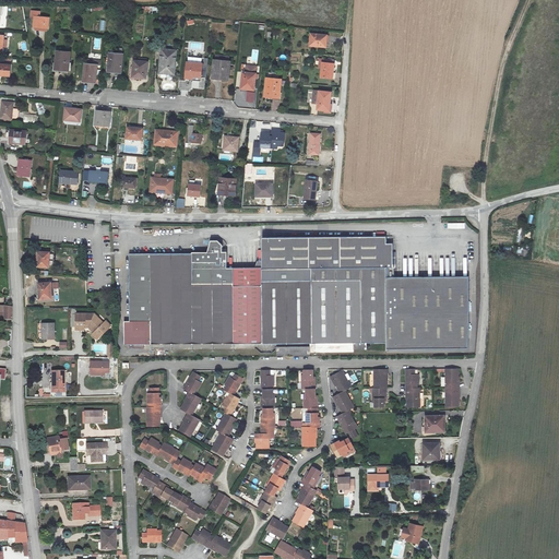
[(39,13),(31,12),(30,20),(34,21),(34,28),(47,30),(48,20),(39,19),(39,13)]
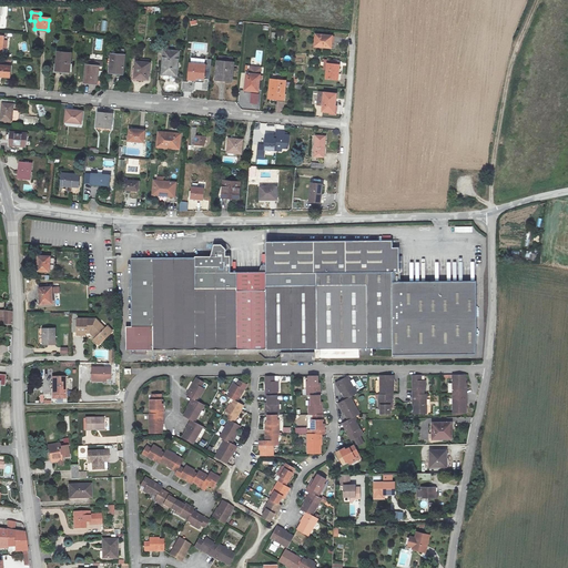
[(315,36),(314,48),(331,49),(332,38),(315,36)]
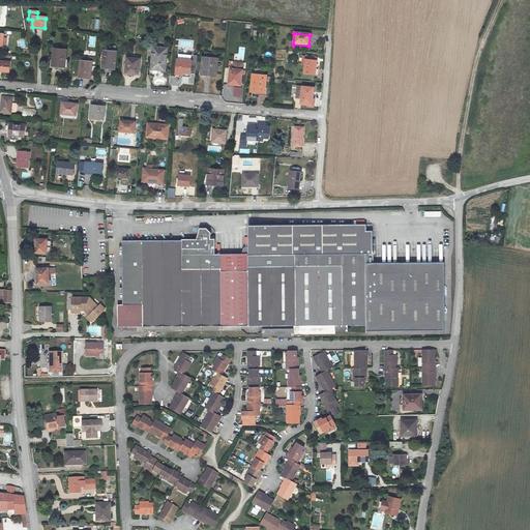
[(165,48),(151,46),(149,68),(163,69),(165,48)]
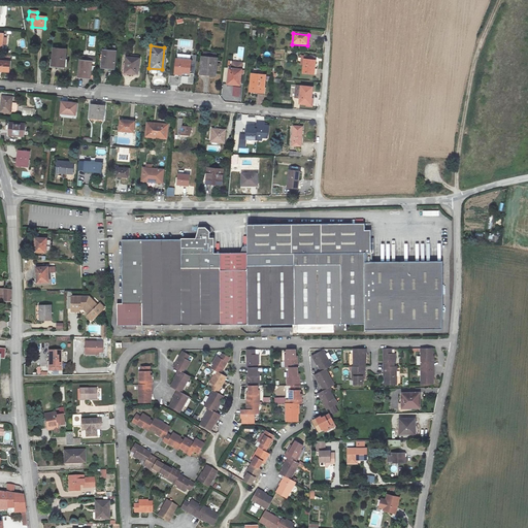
[(52,46),(50,63),(63,65),(64,48),(52,46)]
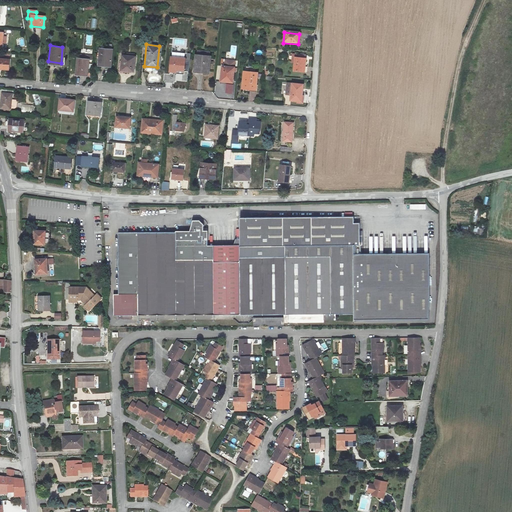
[(230,52),(227,52),(227,57),(236,58),(237,45),(231,45),(230,52)]
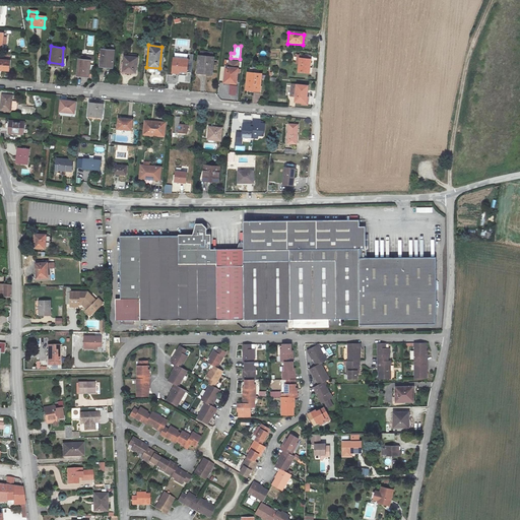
[(113,50),(100,49),(99,62),(106,63),(106,66),(112,66),(113,50)]
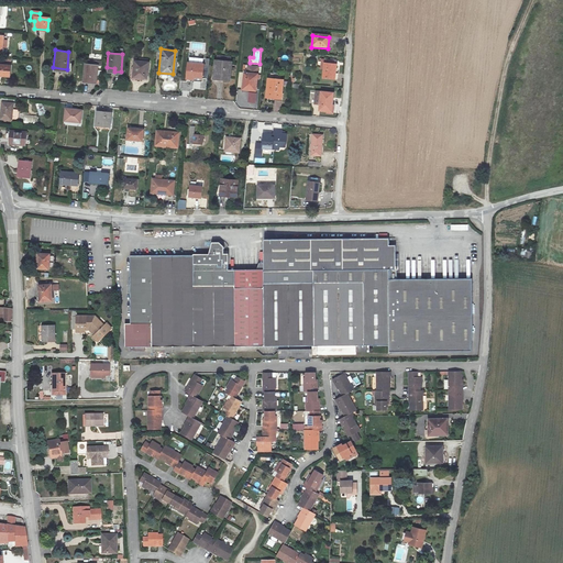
[(133,59),(132,76),(145,78),(147,62),(133,59)]
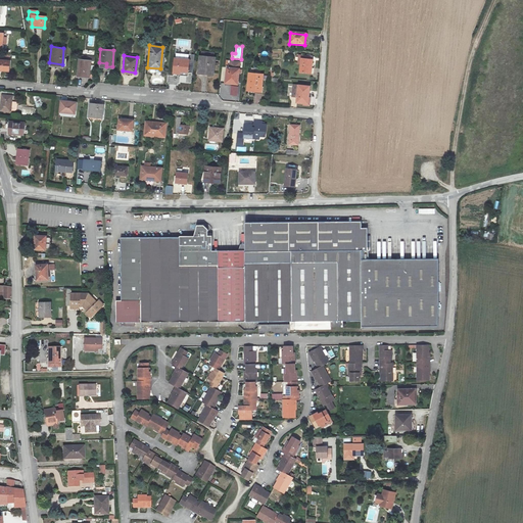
[(301,59),(300,73),(311,74),(312,57),(305,57),(304,59),(301,59)]
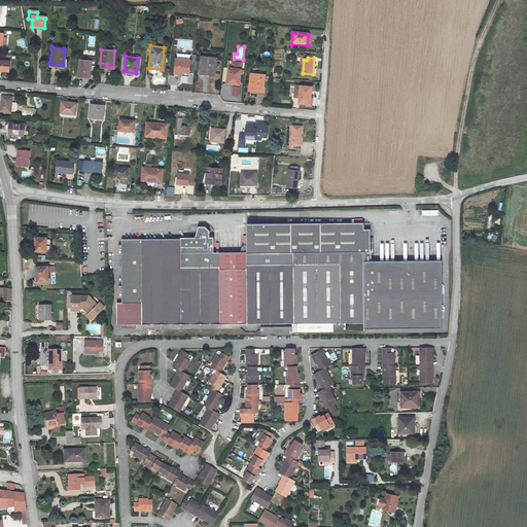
[(0,60),(0,70),(8,71),(9,62),(0,60)]
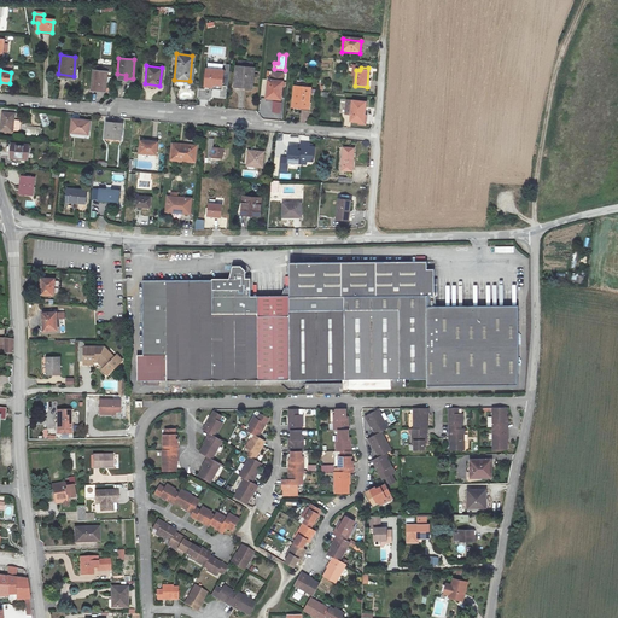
[(92,70),(89,89),(104,91),(106,71),(92,70)]
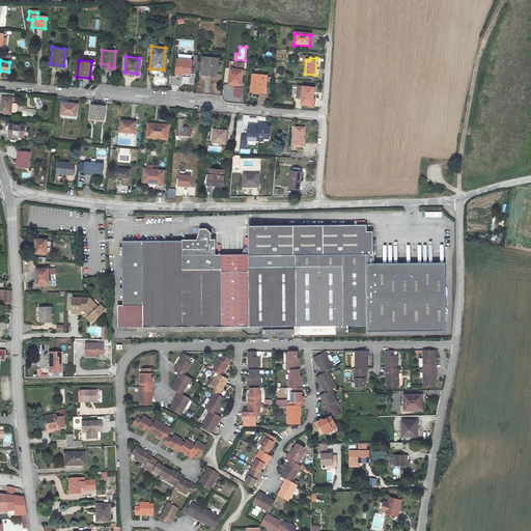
[(191,61),(175,60),(174,76),(183,77),(183,74),(190,74),(191,61)]
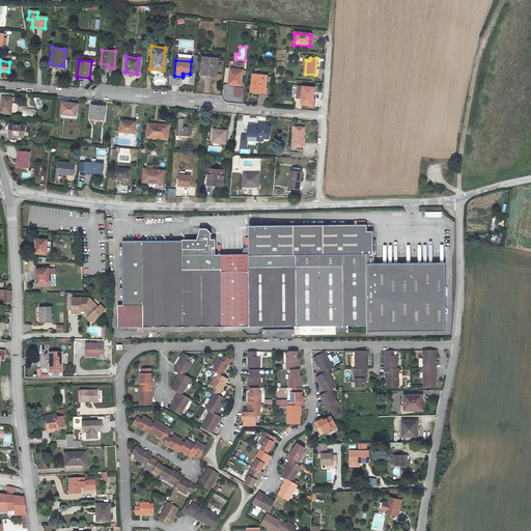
[(215,62),(201,60),(199,78),(214,79),(215,62)]
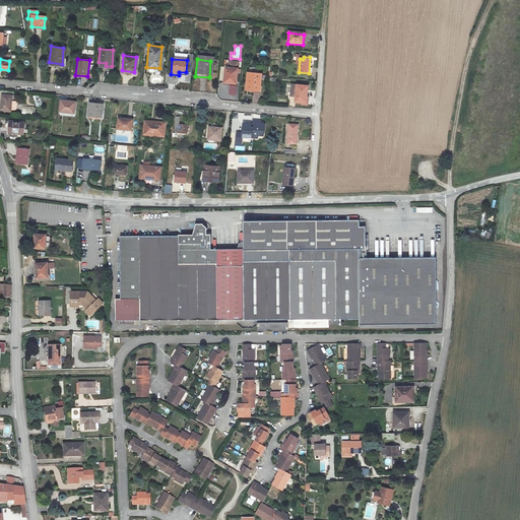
[(221,70),(220,82),(231,83),(232,81),(235,81),(236,68),(225,66),(224,71),(221,70)]
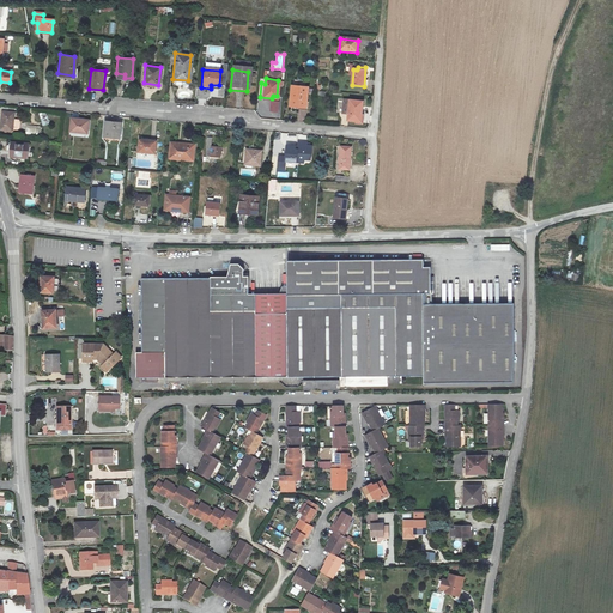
[(307,86),(291,85),(289,104),(304,107),(307,86)]
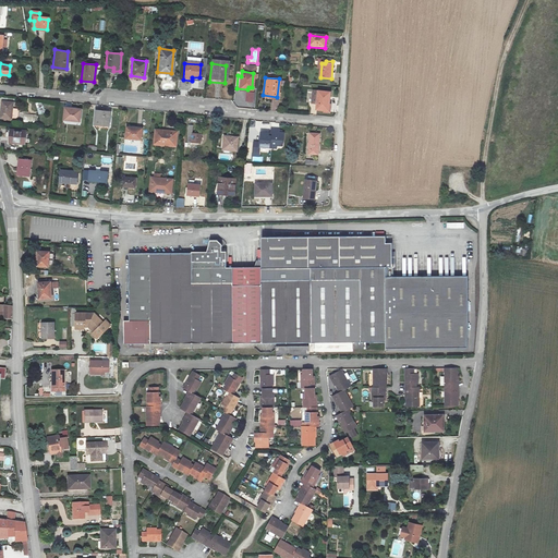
[(245,101),(254,102),(255,92),(247,91),(245,101)]
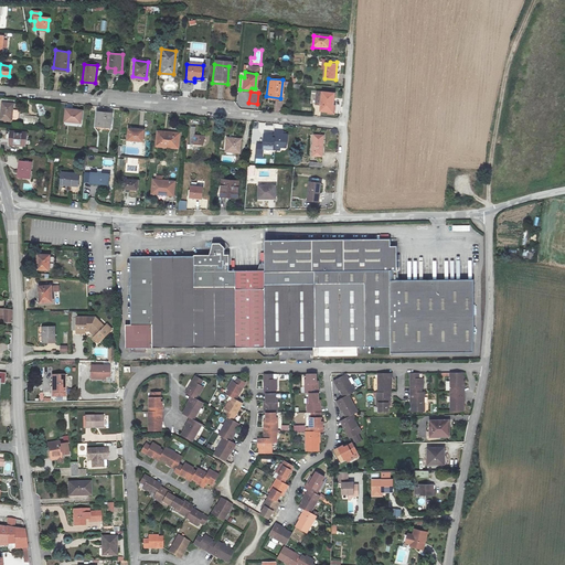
[(334,95),(322,94),(317,93),(316,105),(321,105),(321,110),(332,112),(334,95)]
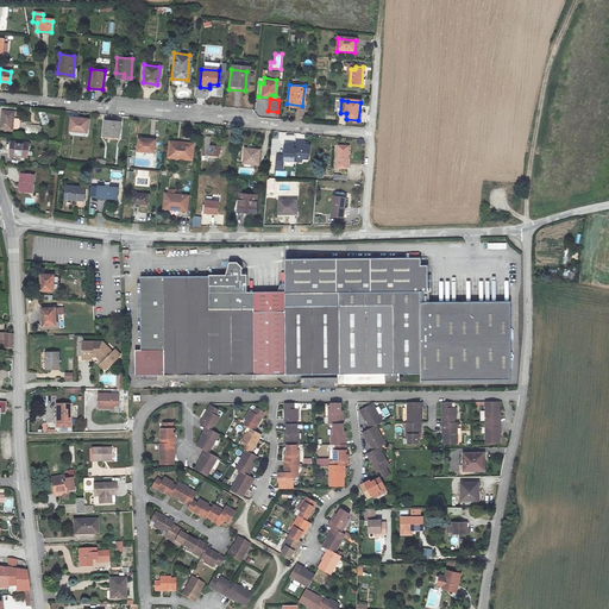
[(16,111),(4,110),(1,126),(14,129),(14,127),(16,117),(16,111)]
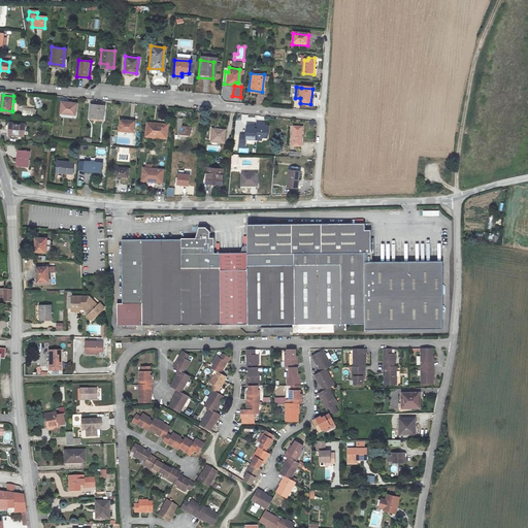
[(62,102),(61,112),(76,114),(77,104),(62,102)]
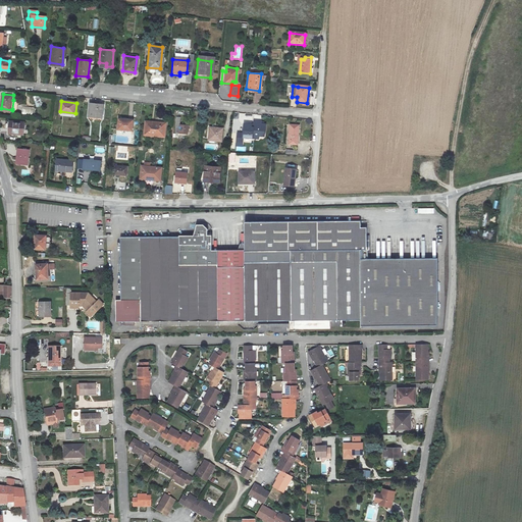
[(105,105),(90,104),(89,116),(103,118),(105,105)]
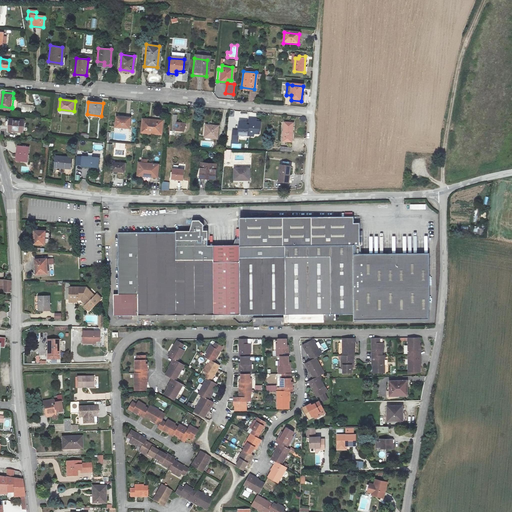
[(117,112),(116,123),(131,125),(132,114),(117,112)]
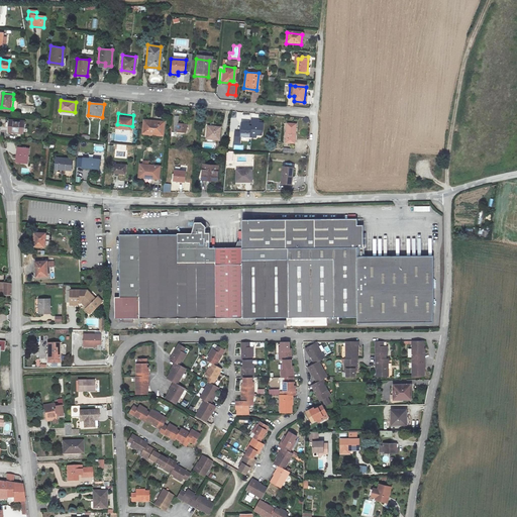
[(175,130),(187,131),(188,123),(179,123),(180,115),(176,115),(175,130)]
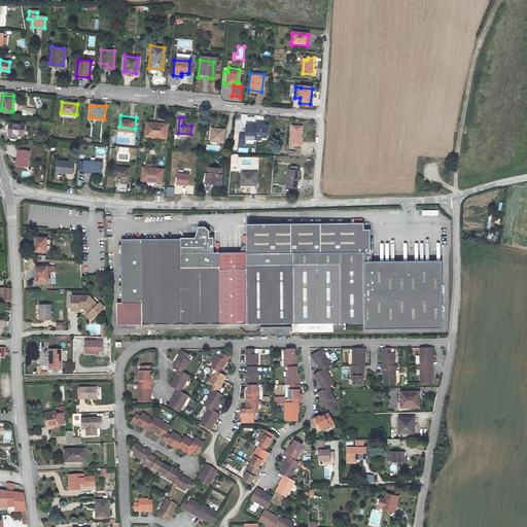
[(167,124),(147,121),(145,135),(165,137),(167,124)]
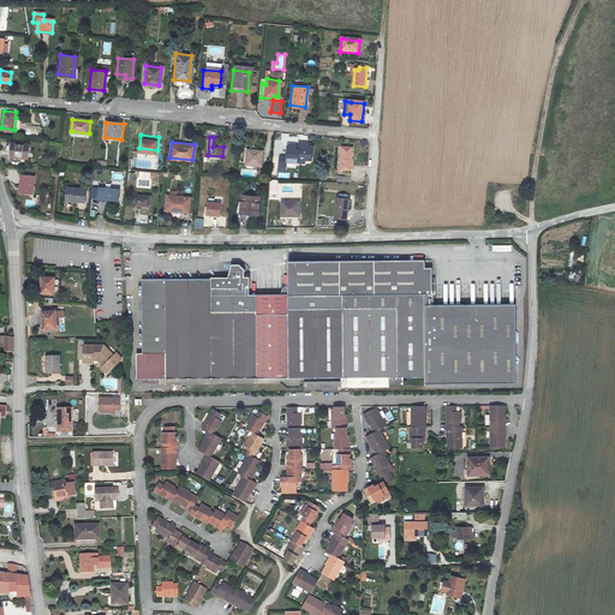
[(297,159),(302,160),(311,160),(314,148),(309,147),(309,143),(299,142),(299,151),(291,150),(291,147),(284,147),(284,156),(275,156),(275,167),(282,168),(282,162),(297,163),(297,159)]
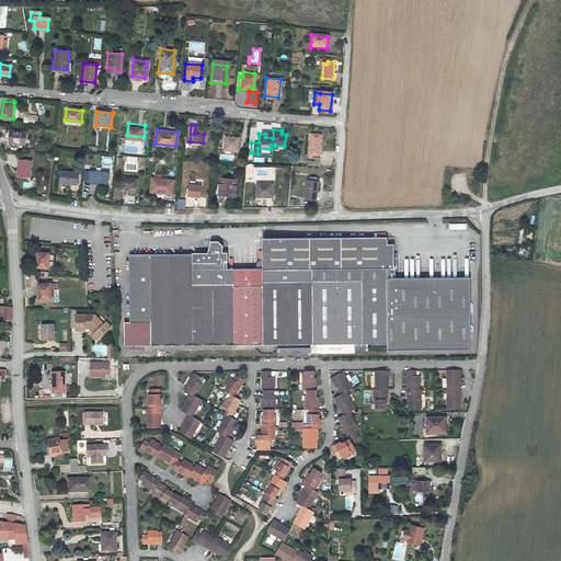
[(26,133),(11,132),(9,145),(24,146),(26,133)]
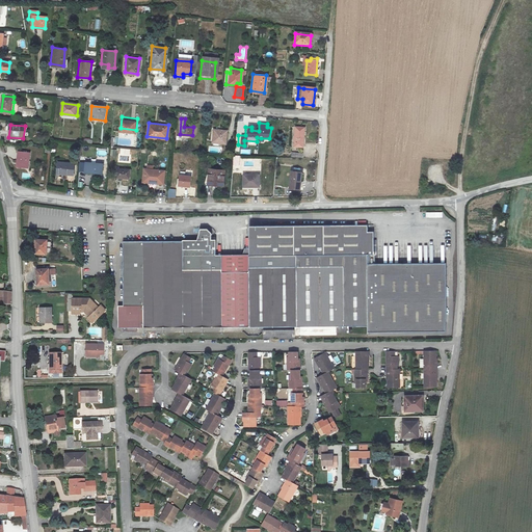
[(295,127),(295,147),(303,147),(304,128),(295,127)]
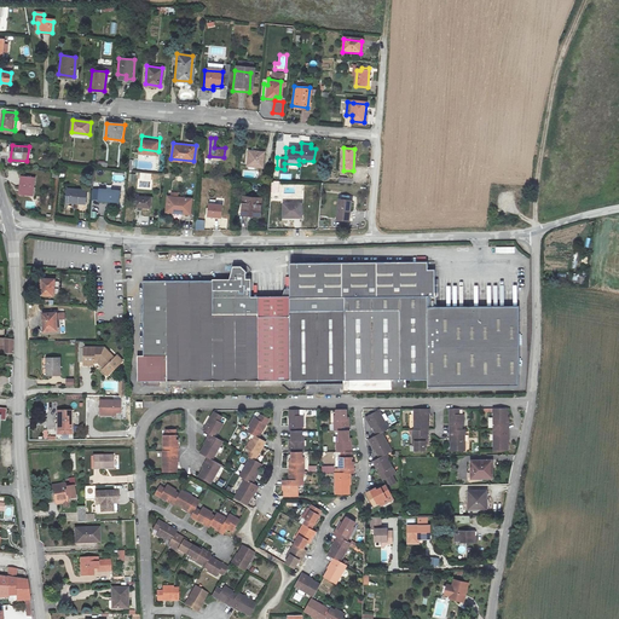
[(250,151),(249,166),(264,167),(265,151),(250,151)]
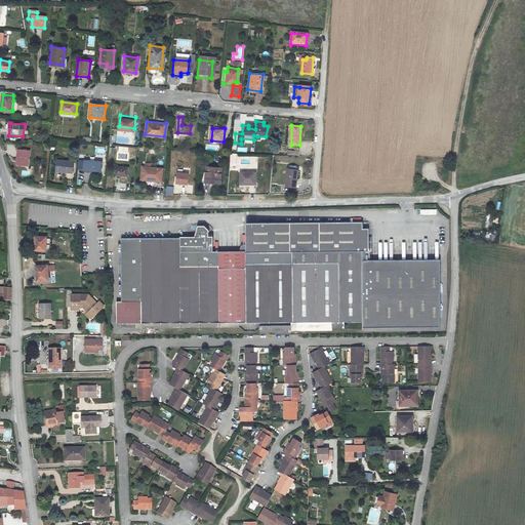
[(29,152),(17,151),(16,165),(28,166),(29,152)]
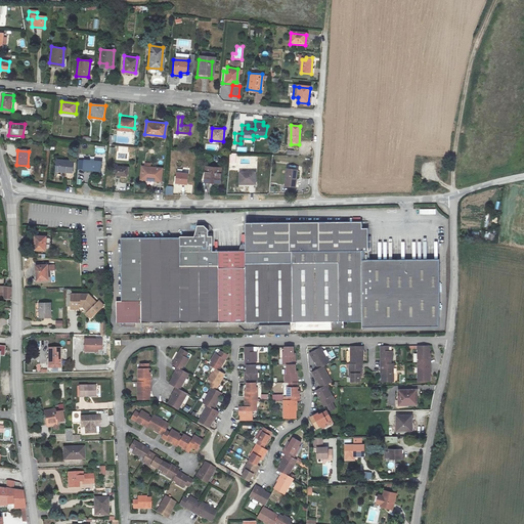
[(73,162),(57,160),(56,170),(71,172),(73,162)]
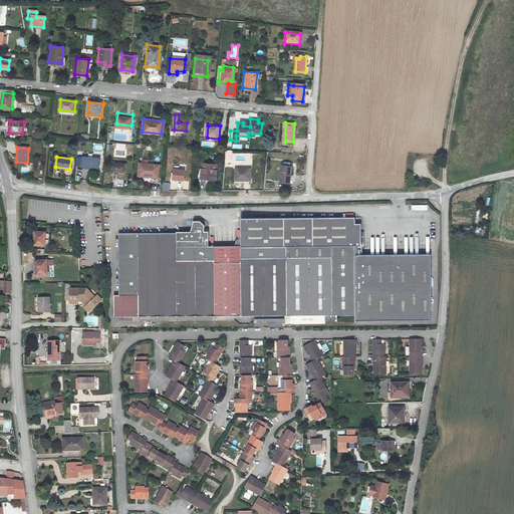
[(96,160),(83,159),(82,167),(95,169),(96,160)]
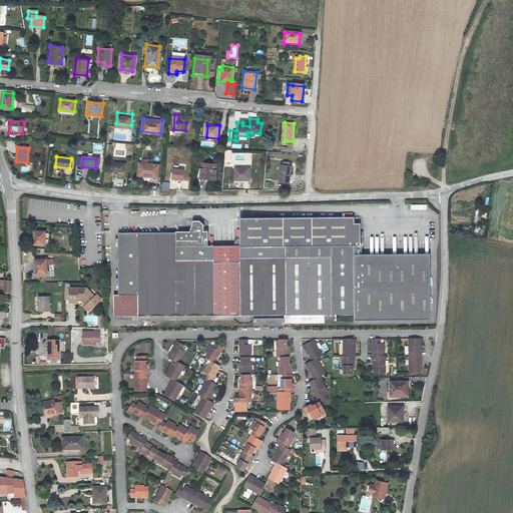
[(113,162),(112,169),(124,171),(125,163),(113,162)]
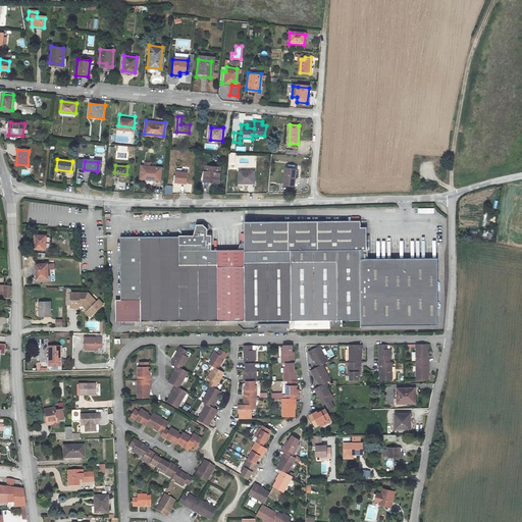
[(205,165),(204,178),(213,179),(213,181),(219,181),(220,167),(205,165)]
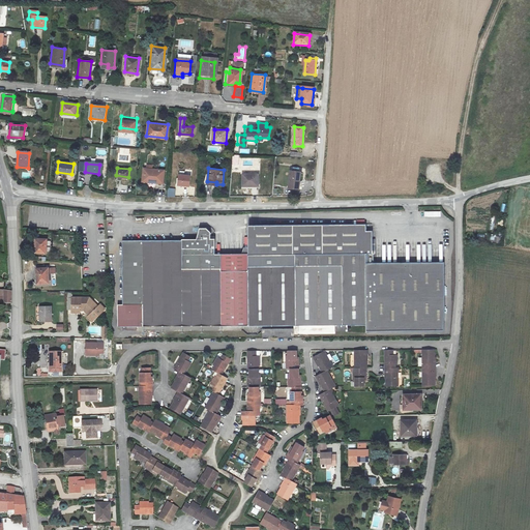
[(163,172),(146,170),(145,181),(162,183),(163,172)]
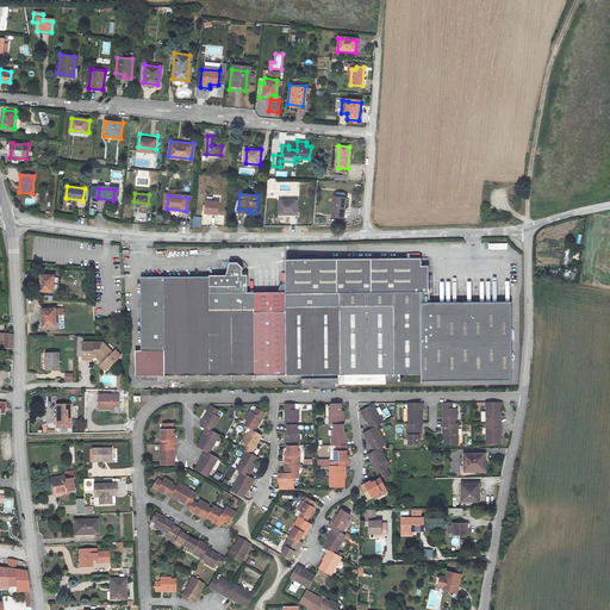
[(331,215),(343,216),(344,199),(334,198),(331,215)]
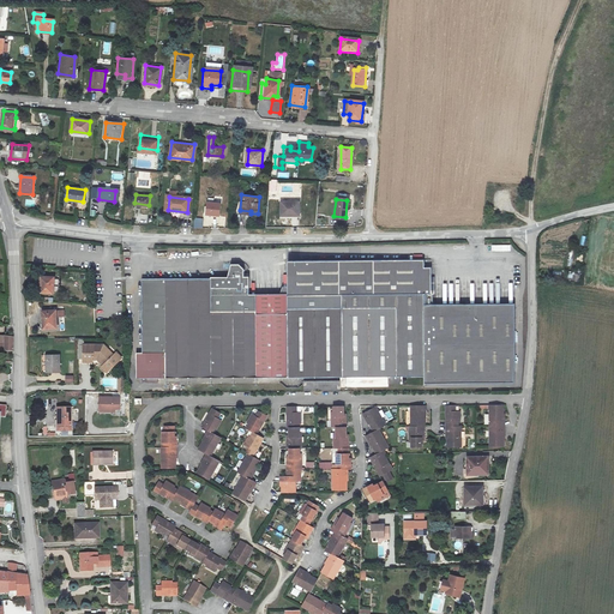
[(209,202),(206,214),(221,215),(222,204),(209,202)]
